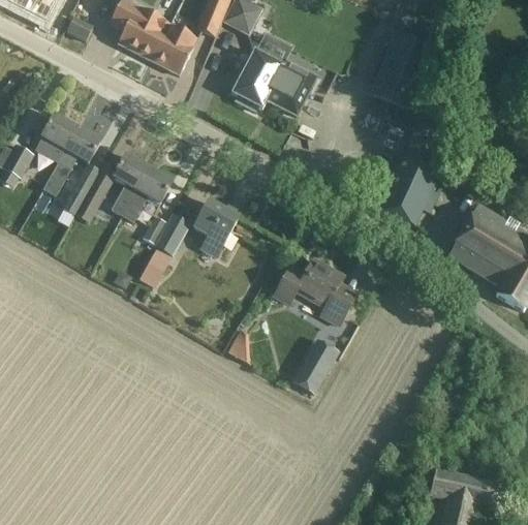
[(6,0),(25,9),(29,0),(6,0)]
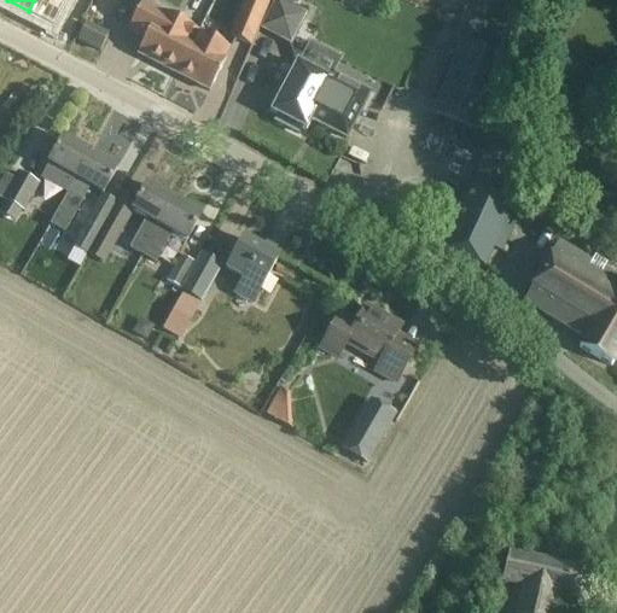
[(34,0),(29,11),(53,23),(65,0),(34,0)]
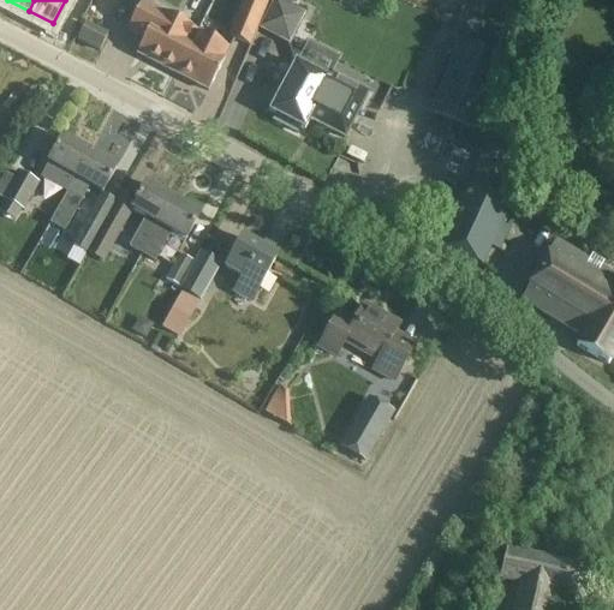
[(245,45),(267,3),(262,0),(243,0),(226,34),(245,45)]
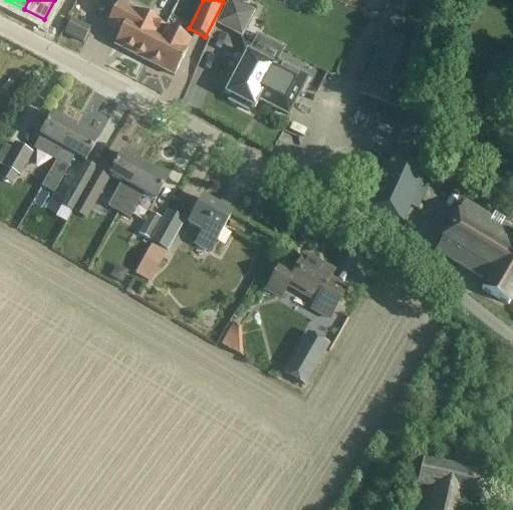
[(255,10),(237,0),(228,0),(217,21),(242,35),(255,10)]
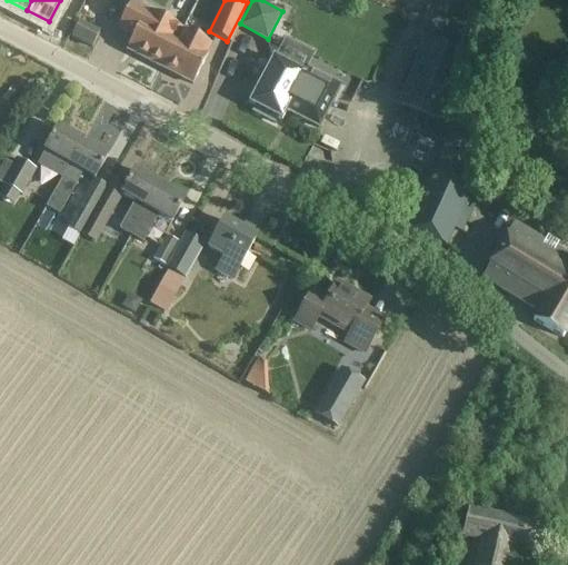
[(127,47),(138,52),(165,66),(183,29),(130,2),(121,20),(137,28),(127,47)]
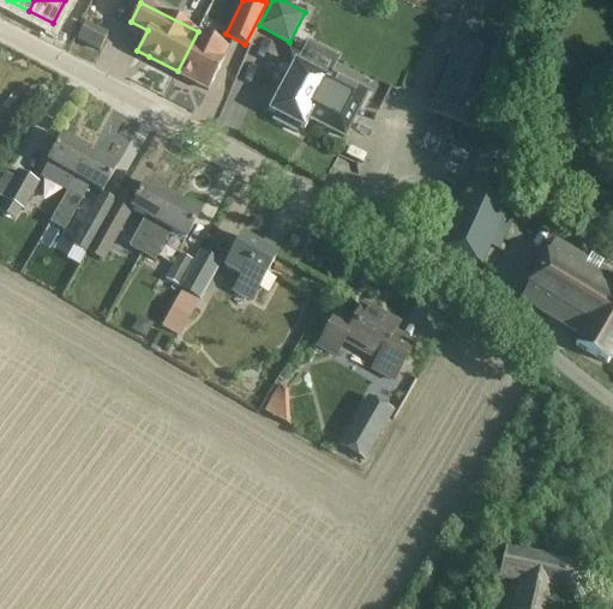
[(468,14),(430,110),(486,134),(516,61),(505,56),(515,34),(468,14)]
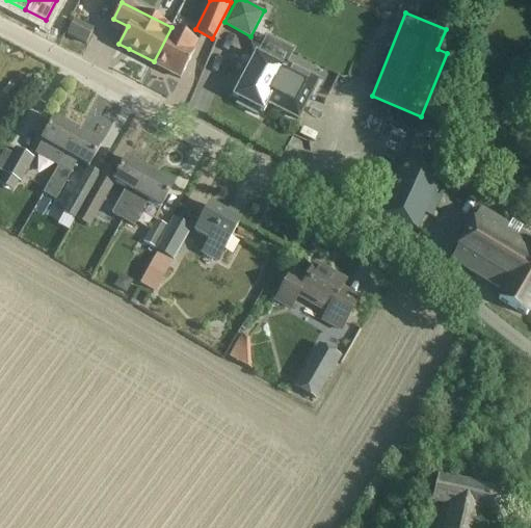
[(94,27),(74,18),(68,31),(86,41),(94,27)]
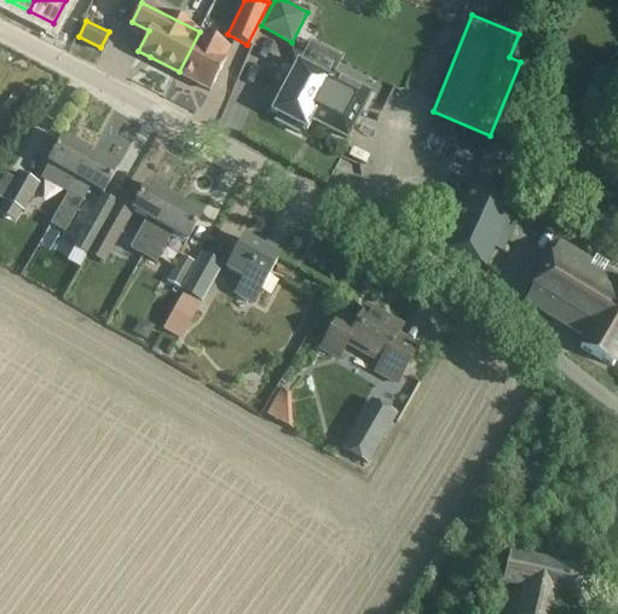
[(200,32),(179,71),(211,87),(231,48),(200,32)]
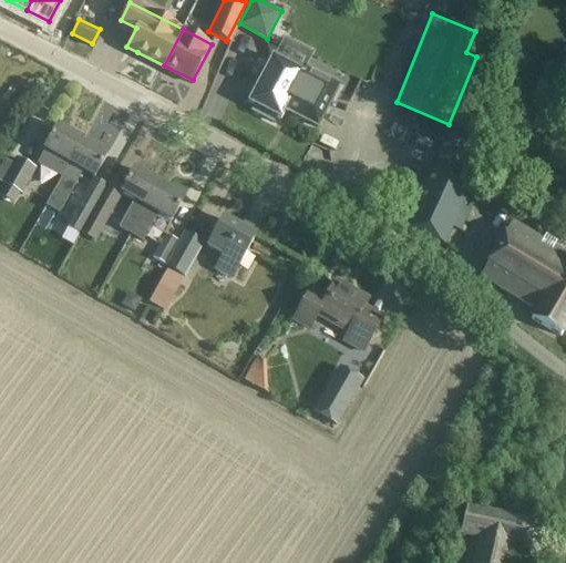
[(273,55),(263,74),(249,100),(255,103),(251,109),(275,121),(278,114),(280,116),(286,106),(318,124),(340,82),(306,64),(304,71),(273,55)]
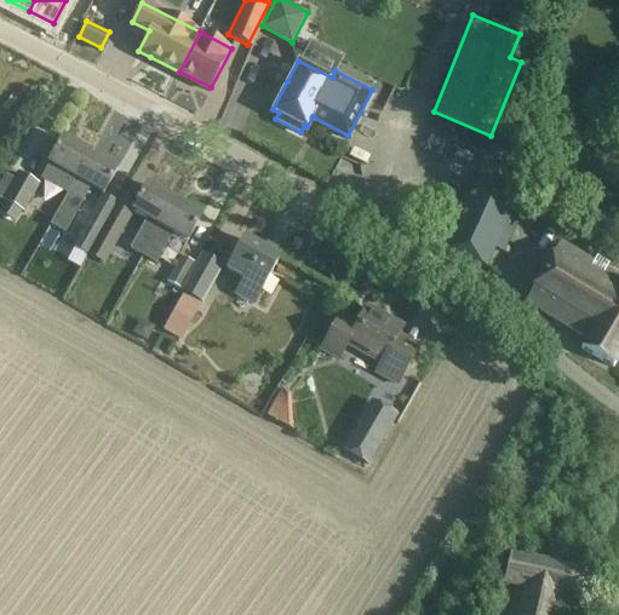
[(50,160),(43,173),(69,188),(76,176),(91,150),(63,134),(52,155),(50,160)]
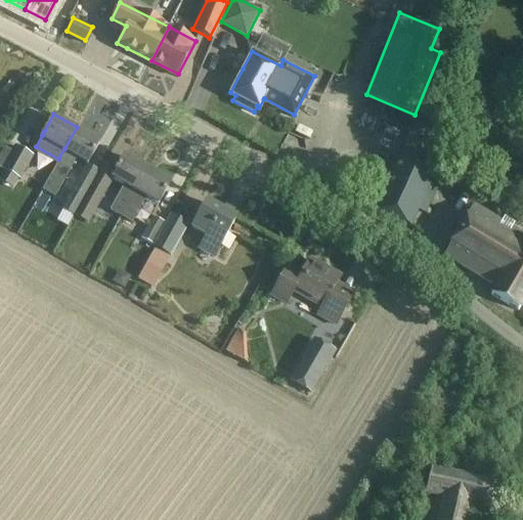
[(58,159),(57,161),(69,167),(76,155),(88,161),(90,158),(100,139),(77,127),(64,148),(58,159)]
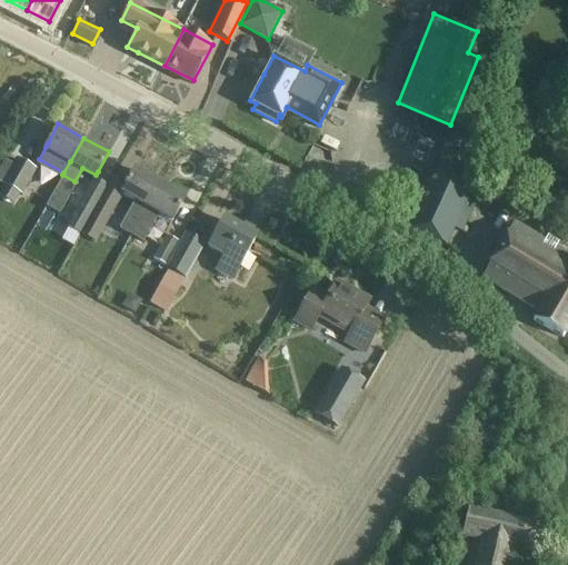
[(442,142),(432,169),(426,184),(407,225),(408,225),(408,226),(446,243),(455,222),(470,186),(454,178),(466,152),(442,142)]
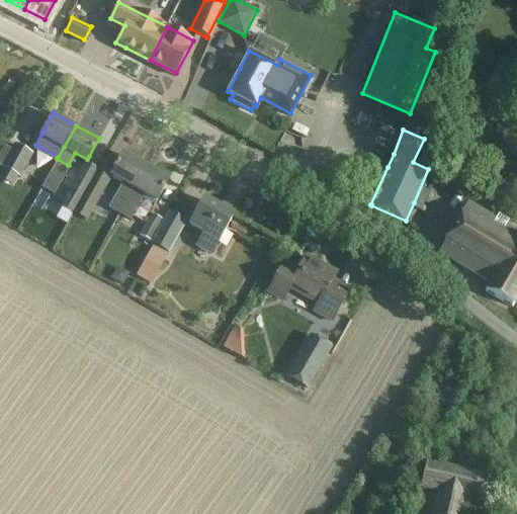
[(33,152),(14,142),(12,147),(5,143),(0,152),(0,164),(20,175),(33,152)]
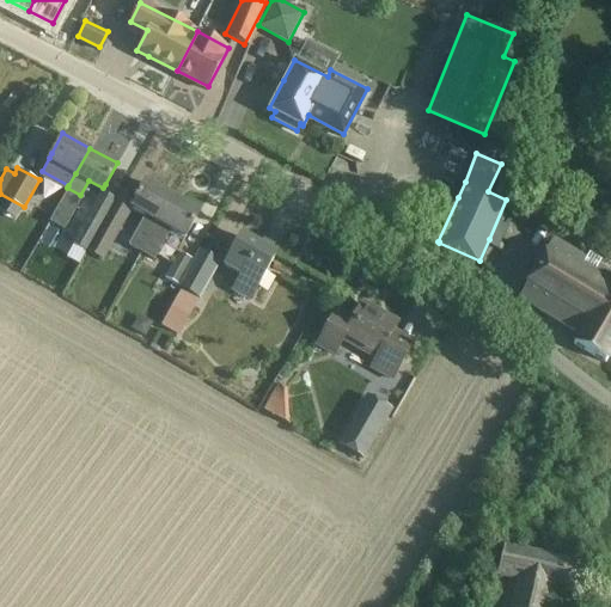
[(146,212),(128,243),(141,250),(159,219),(172,195),(146,179),(133,203),(146,212)]
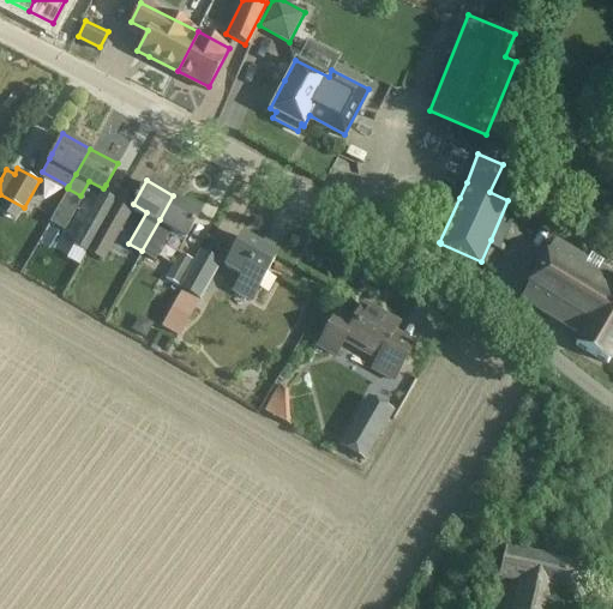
[(416,231),(439,242),(460,198),(437,187),(416,231)]
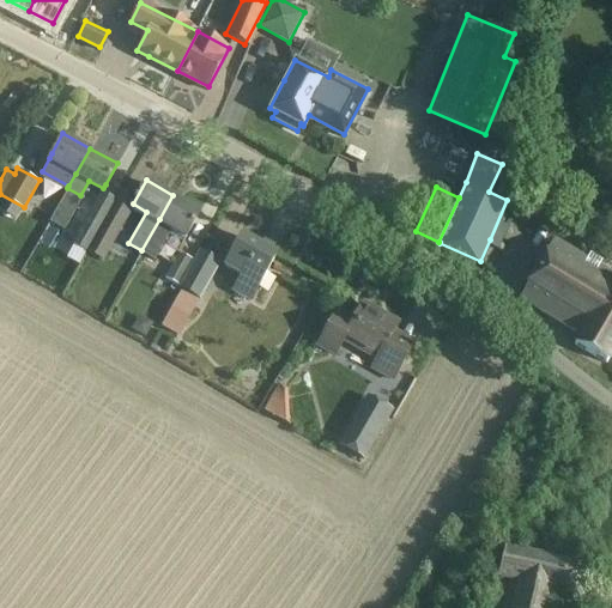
[(109,207),(115,199),(101,190),(72,241),(86,249),(109,207)]
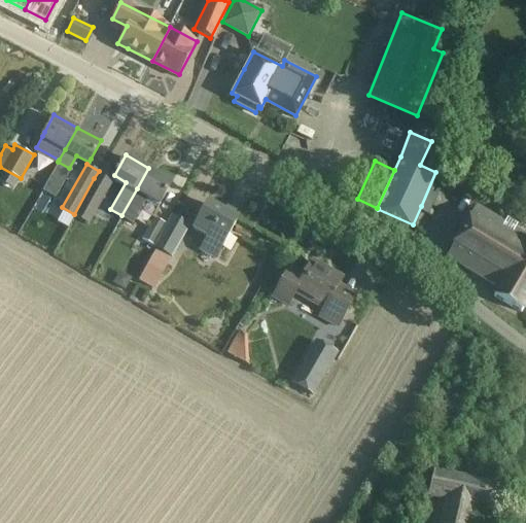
[(137,188),(121,215),(133,221),(148,195),(161,201),(162,199),(172,180),(148,168),(137,188)]
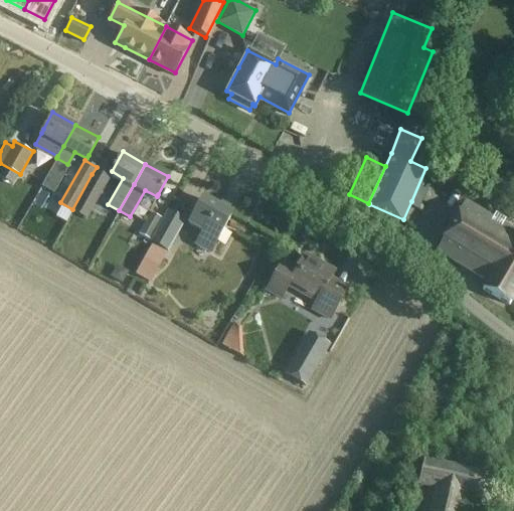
[(92,174),(72,209),(86,216),(105,182),(92,174)]
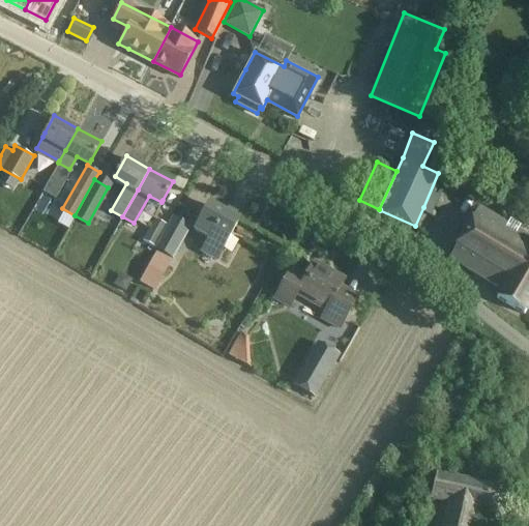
[(239,218),(209,202),(195,228),(209,236),(203,247),(217,256),(239,218)]
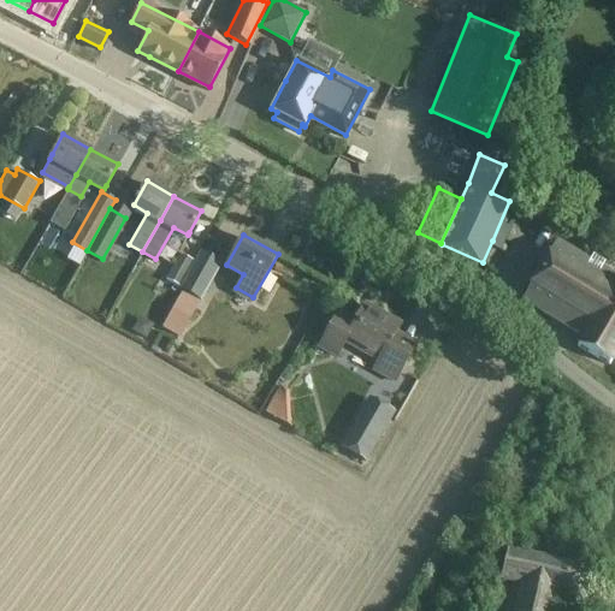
[(525,292),(584,331),(578,340),(609,361),(614,351),(614,261),(611,260),(608,266),(561,236),(525,292)]
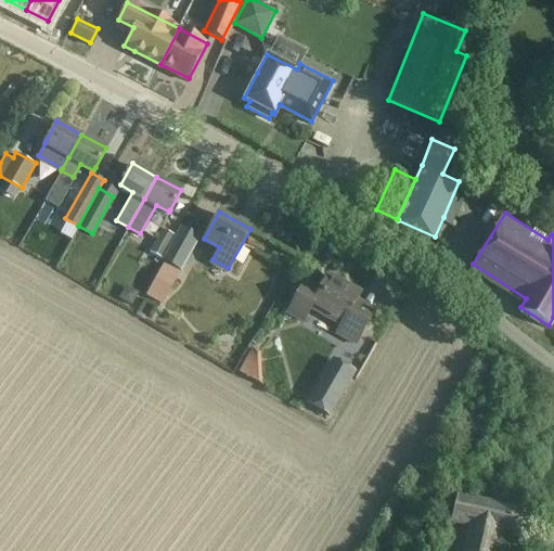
[(174,233),(160,255),(163,256),(162,259),(164,260),(145,294),(164,303),(201,235),(180,225),(175,234),(174,233)]
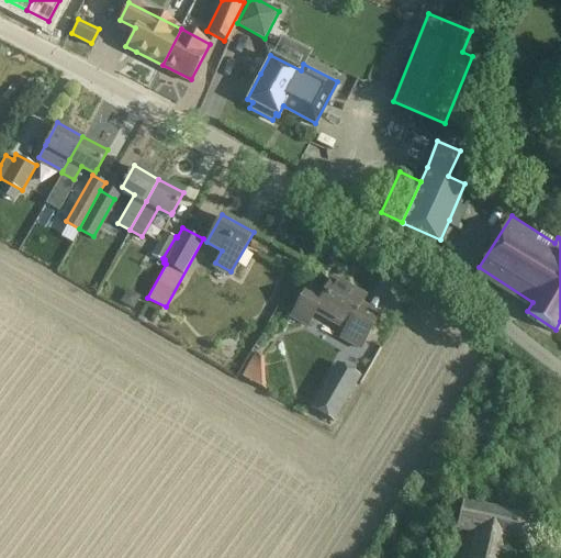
[(163,258),(176,236),(164,230),(152,253),(163,258)]
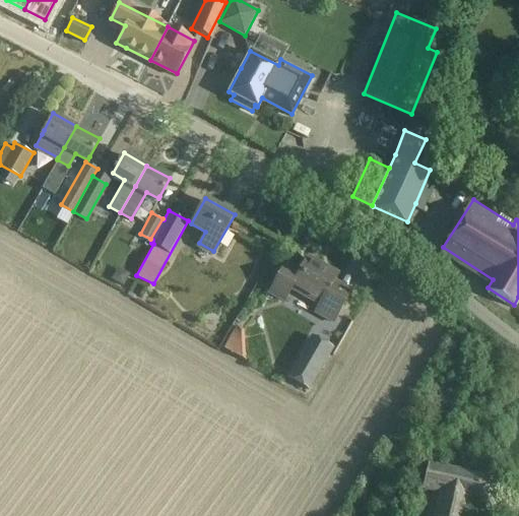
[(337,272),(308,256),(300,270),(285,262),(270,289),(285,299),(293,285),(319,301),(315,308),(334,319),(347,297),(329,286),(337,272)]
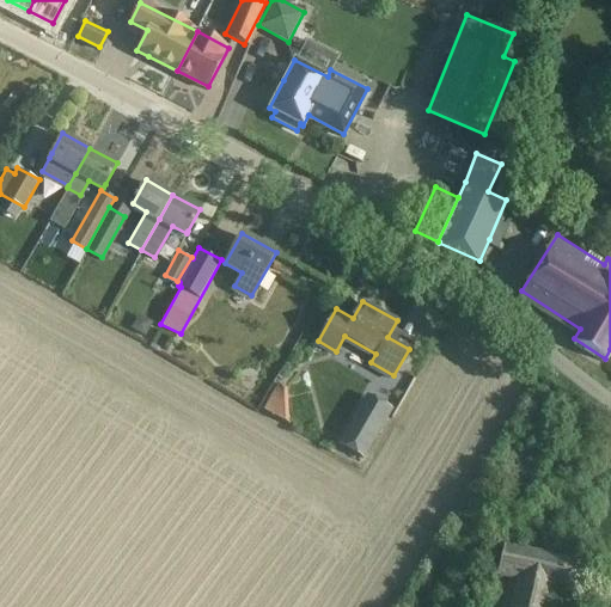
[(153,319),(139,312),(132,326),(145,335),(153,319)]
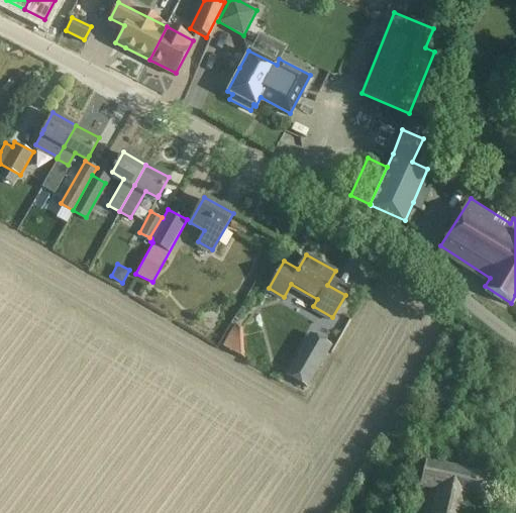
[(229,347),(241,326),(234,322),(222,343),(229,347)]
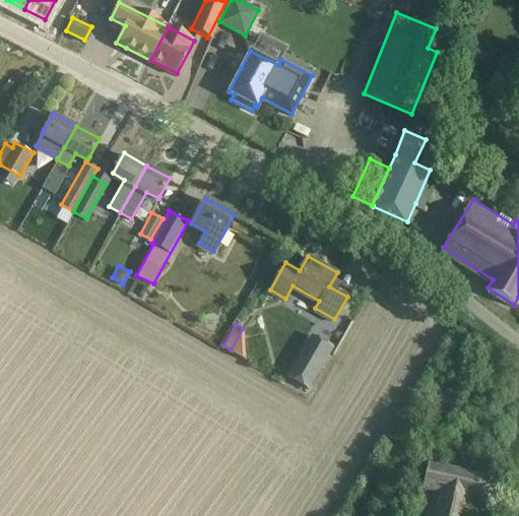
[(305,345),(287,376),(310,388),(327,359),(334,345),(312,333),(305,345)]
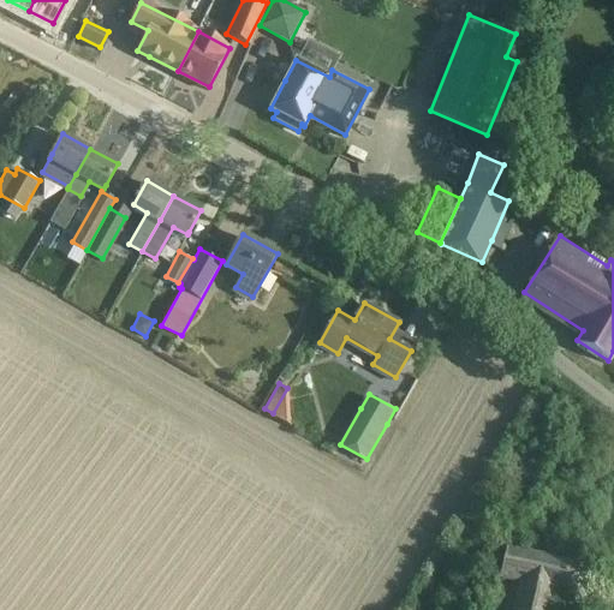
[(582,562),(506,546),(500,578),(506,579),(500,609),(560,609),(565,590),(576,592),(582,562)]
